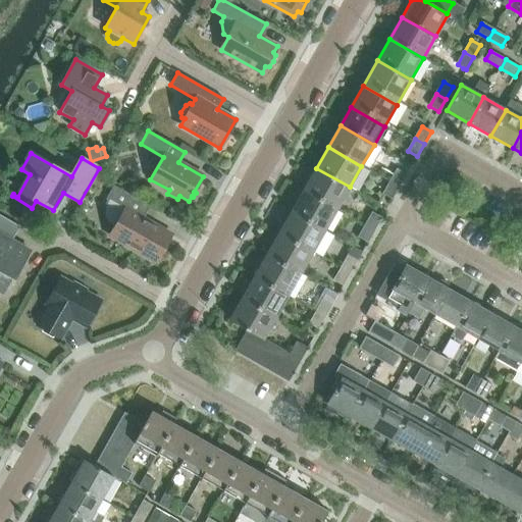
[(316,168),(304,190),(337,209),(350,187),(316,168)]
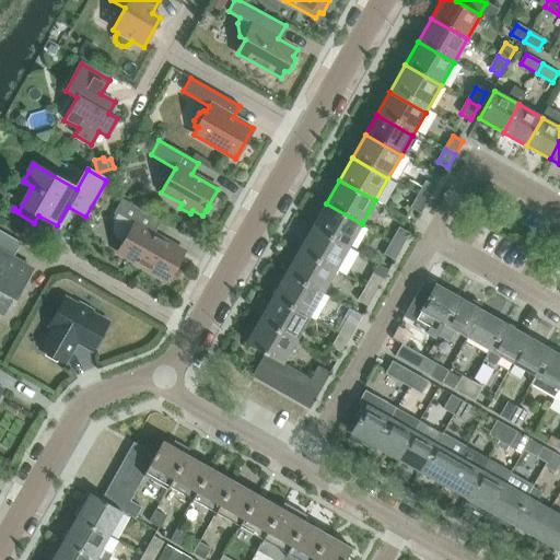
[(419,196),(429,201),(436,187),(427,182),(419,196)]
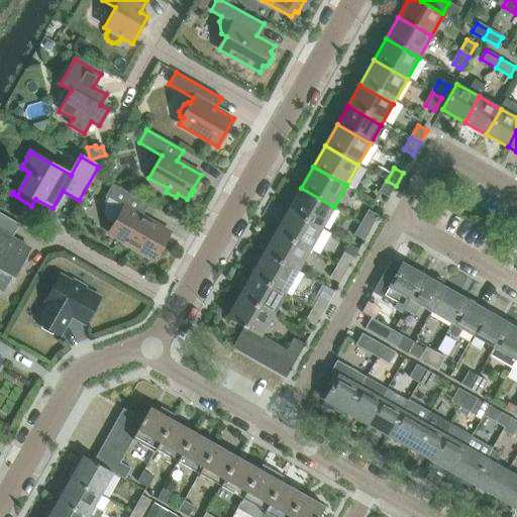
[(396,186),(387,181),(380,193),(389,198),(396,186)]
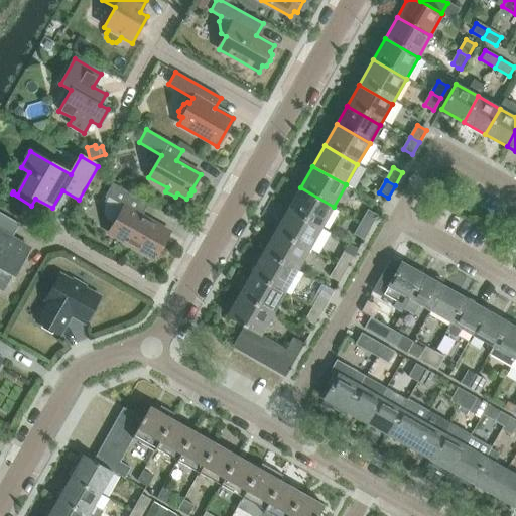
[(147,206),(148,205),(112,183),(105,198),(107,199),(105,202),(103,207),(103,212),(104,216),(107,220),(111,223),(114,225),(109,233),(153,258),(168,232),(140,216),(147,205),(147,206)]
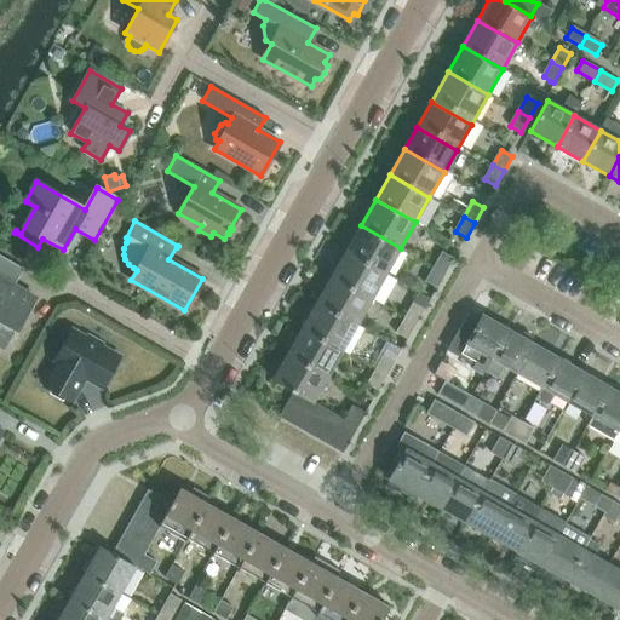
[(361,225),(355,222),(345,237),(351,241),(346,251),(385,274),(401,248),(361,225)]
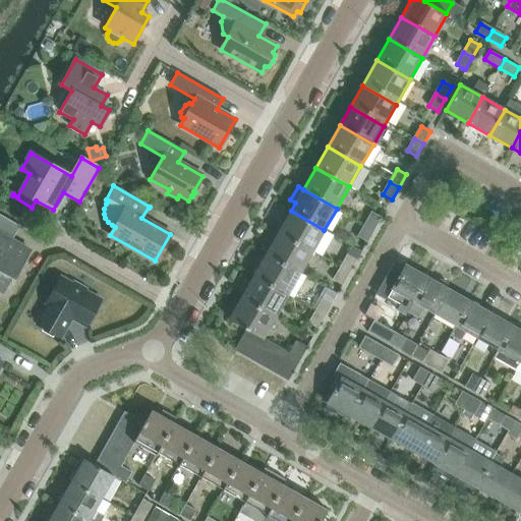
[(291,211),(279,233),(311,251),(324,230),(291,211)]
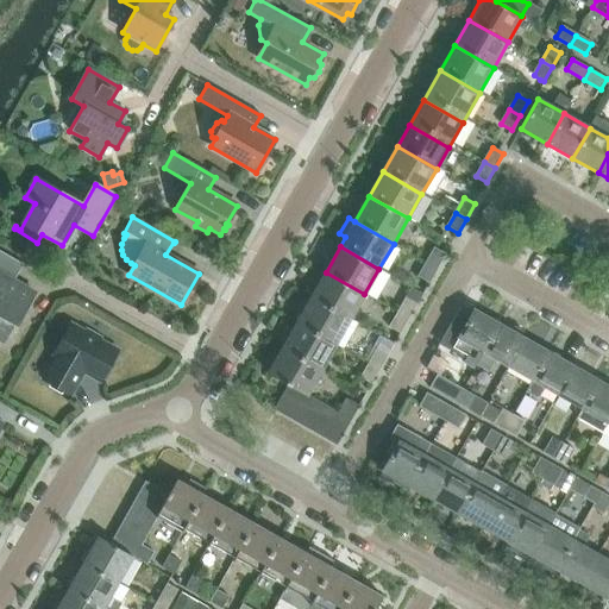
[(427,263),(438,269),(446,255),(435,249),(427,263)]
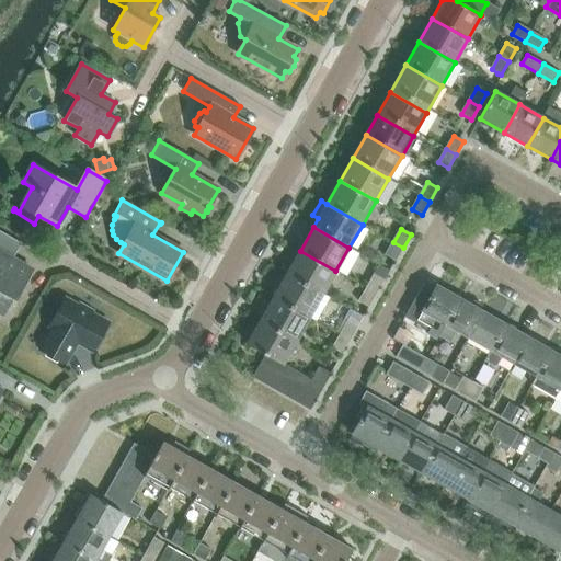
[(0,315),(2,316),(12,297),(15,299),(32,270),(13,259),(21,243),(0,231),(0,315)]
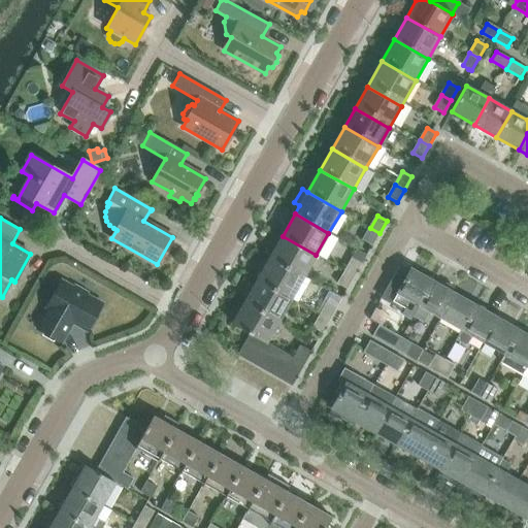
[(380,233),(370,228),(363,240),(372,245),(380,233)]
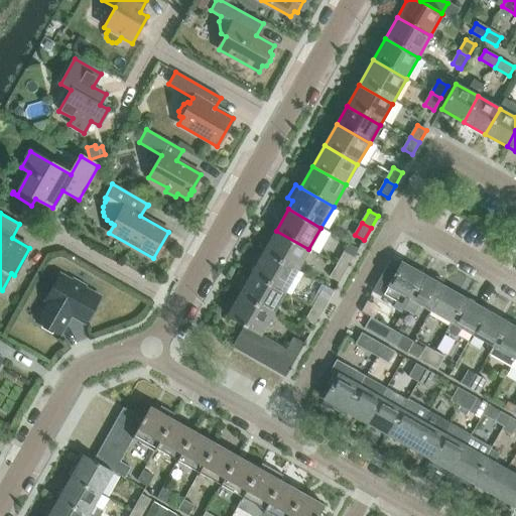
[(276,231),(264,252),(296,270),(308,249),(276,231)]
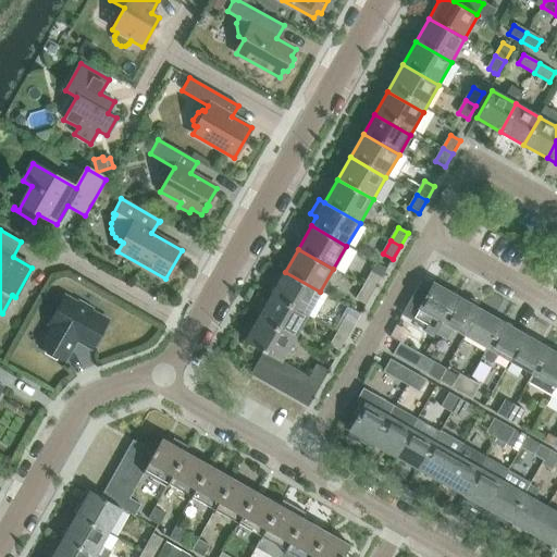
[(285,272),(271,295),(307,316),(320,292),(285,272)]
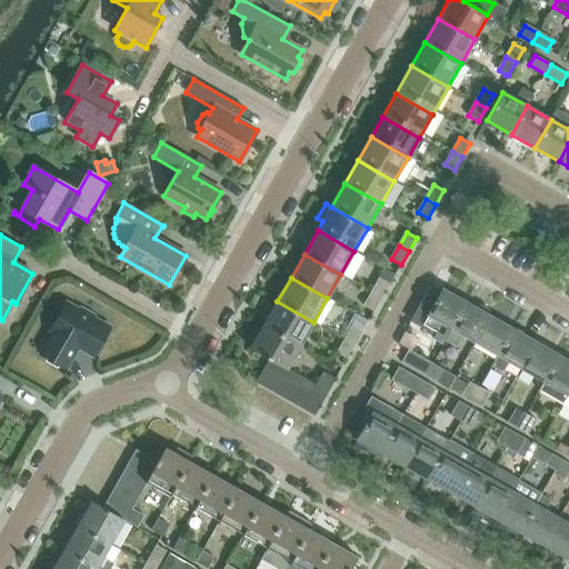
[(372,292),(382,298),(389,285),(380,279),(372,292)]
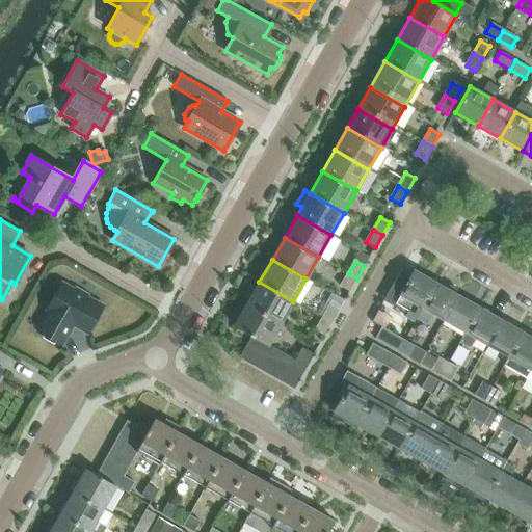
[(416,319),(422,308),(435,283),(414,270),(411,274),(401,268),(386,297),(408,311),(405,316),(404,316),(414,321),(416,319)]
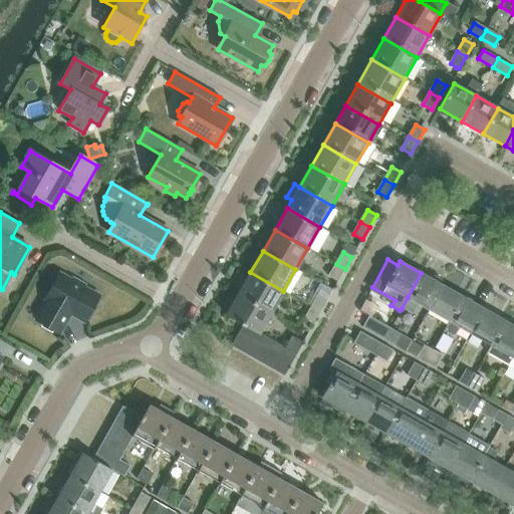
[(345,269),(336,264),(329,277),(338,282),(345,269)]
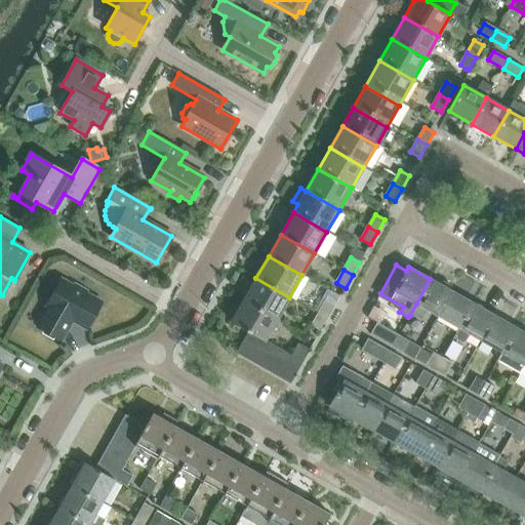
[(243,299),(277,319),(289,297),(255,278),(243,299)]
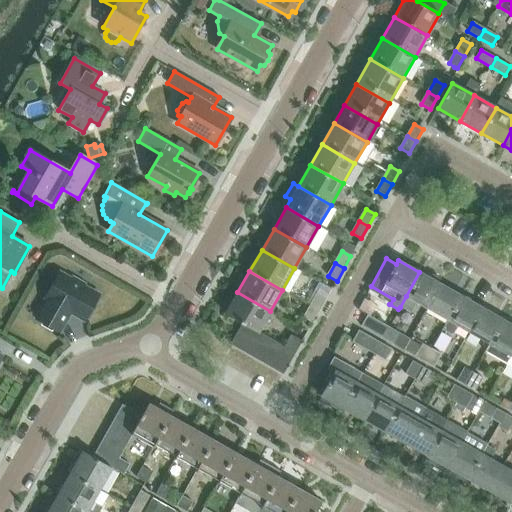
[(416,302),(427,308),(440,284),(442,281),(441,279),(433,274),(430,275),(429,278),(419,272),(406,296),(400,307),(403,309),(410,313),(416,302)]
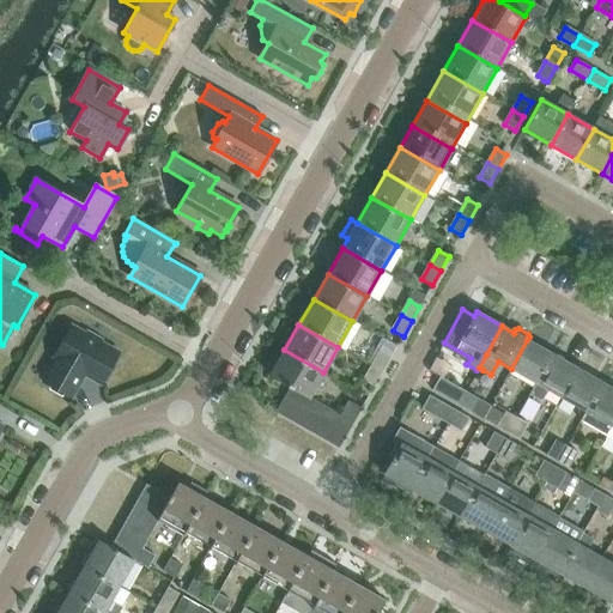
[(43,381),(72,398),(84,375),(99,384),(117,352),(99,343),(101,340),(86,332),(85,334),(72,327),(54,358),(56,359),(43,381)]
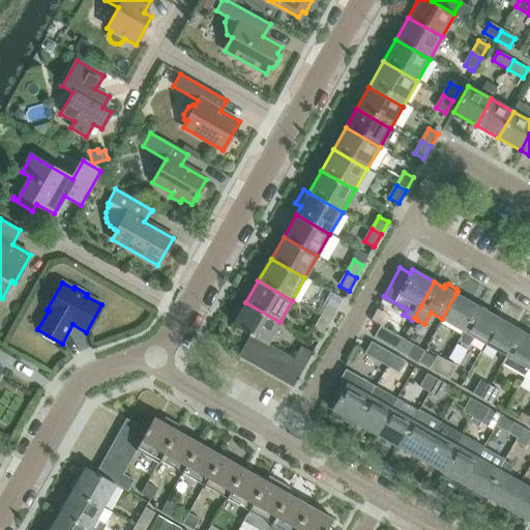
[(442,319),(463,331),(477,306),(455,294),(442,319)]
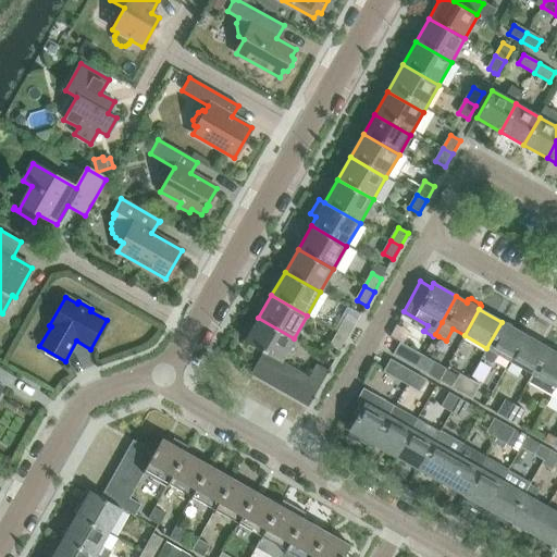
[(294,338),(258,318),(245,342),(263,353),(275,359),(281,362),(294,338)]
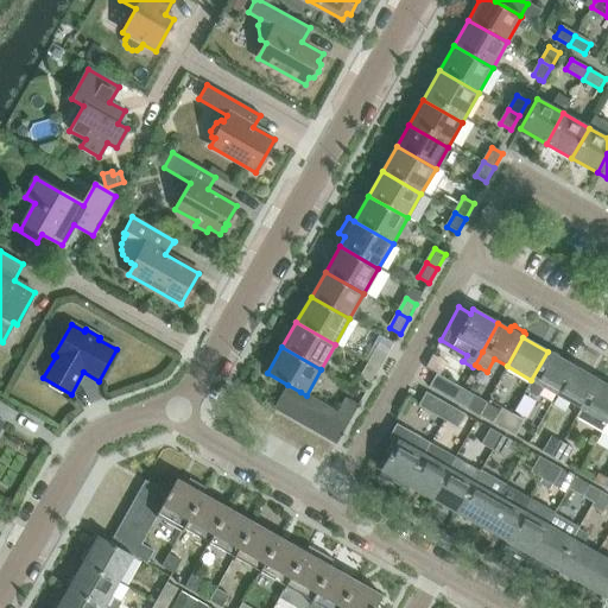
[(378,349),(369,363),(379,369),(387,355),(378,349)]
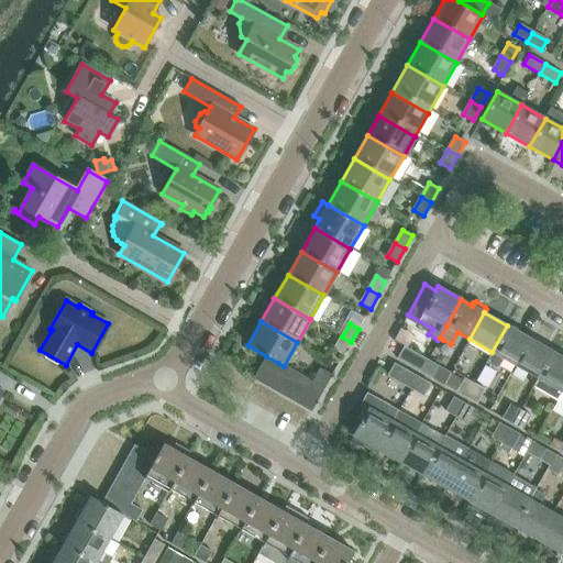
[(515,365),(530,339),(507,326),(492,352),(486,363),(497,368),(503,359),(515,365)]
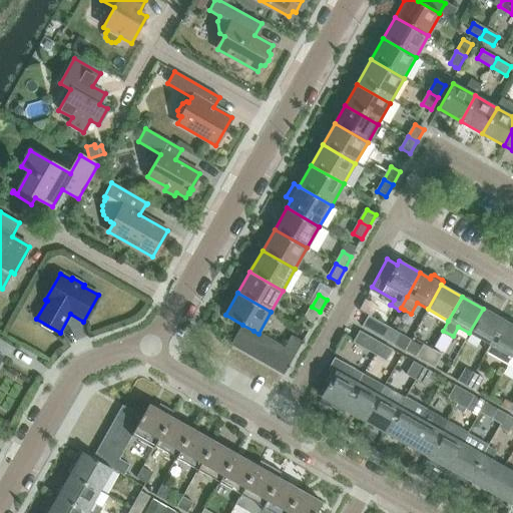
[(305,319),(314,324),(320,312),(312,307),(305,319)]
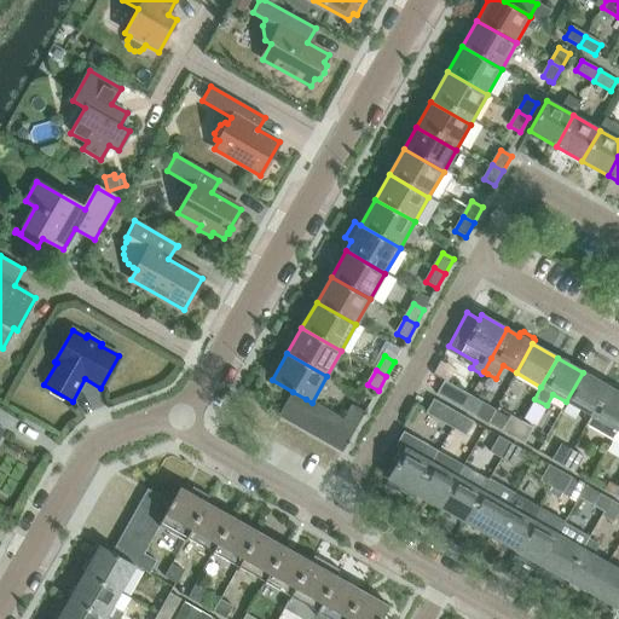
[(608,387),(583,372),(566,401),(591,416),(608,387)]
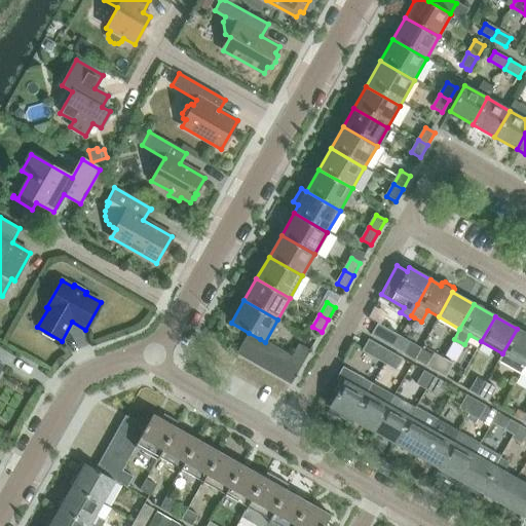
[(387,344),(392,347),(399,336),(393,333),(377,324),(371,335),(387,344)]
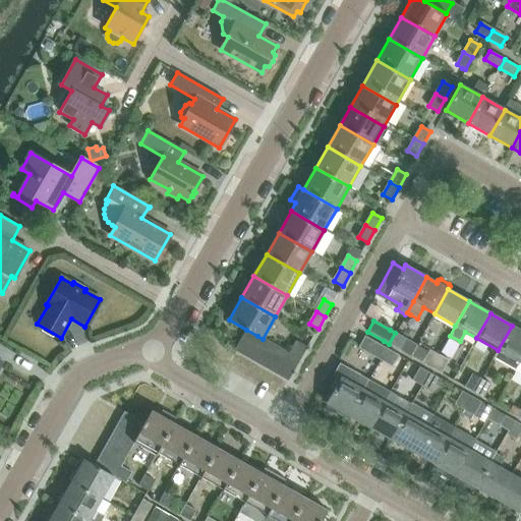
[(515,369),(519,362),(520,358),(520,330),(512,326),(498,350),(494,357),(515,369)]
